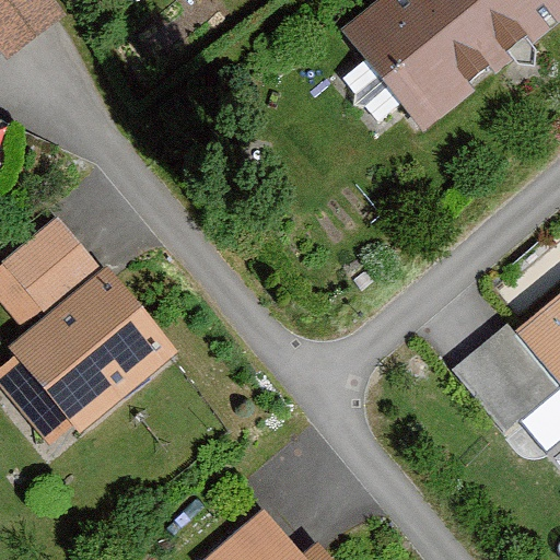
[(60,11),(51,0),(0,0),(0,46),(4,54),(60,11)]
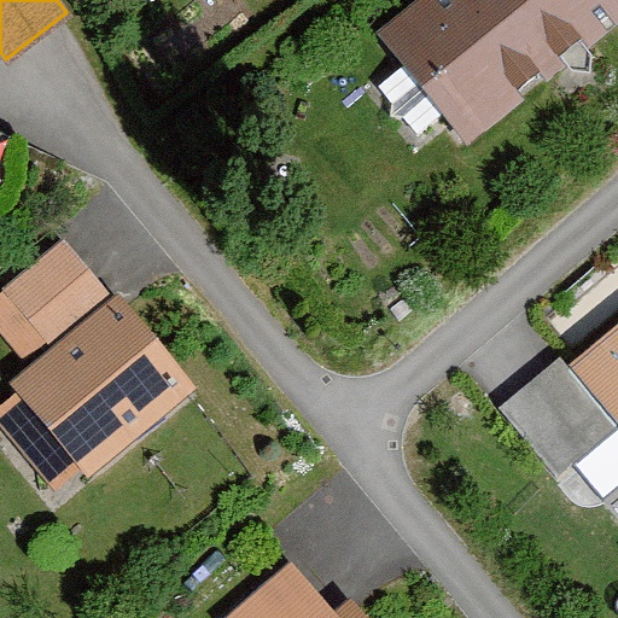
[(617,0),(430,0),(383,38),(471,147),(617,28),(617,0)]
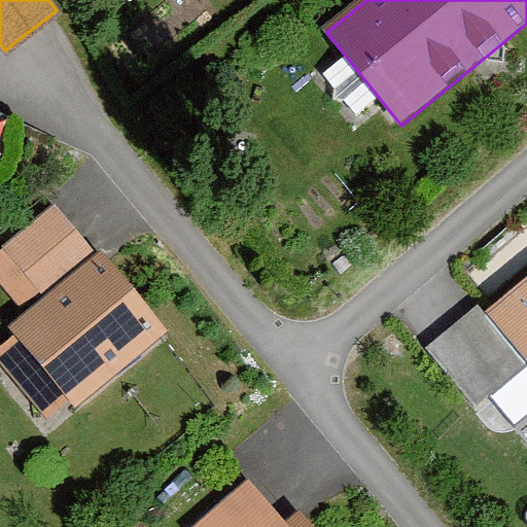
[(54,208),(3,251),(42,295),(92,252),(54,208)]
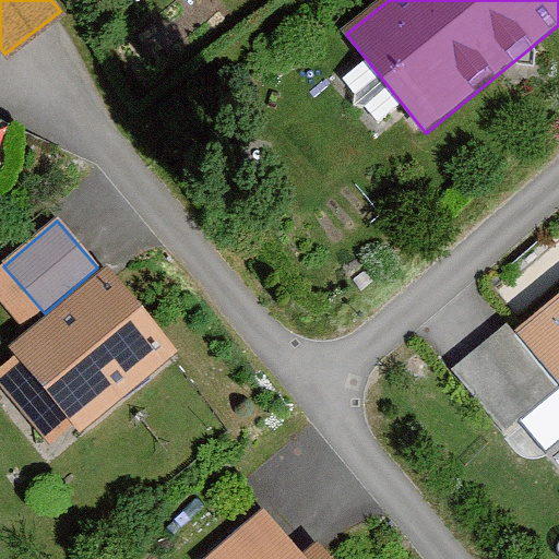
[(109,266),(12,349),(82,432),(180,348),(109,266)]
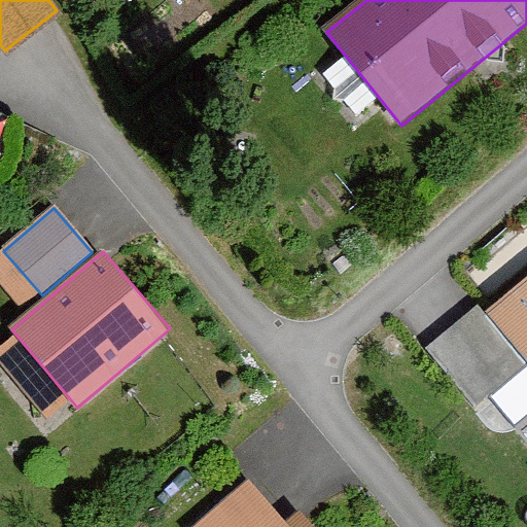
[(526,282),(488,315),(479,304),(426,348),(478,409),(526,366),(526,282)]
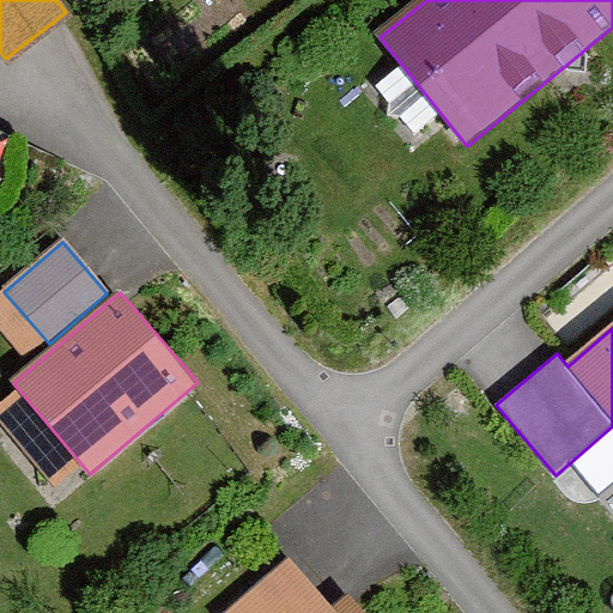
[(338,612),(332,612),(295,570),(244,612),(368,612),(356,599),(338,612)]
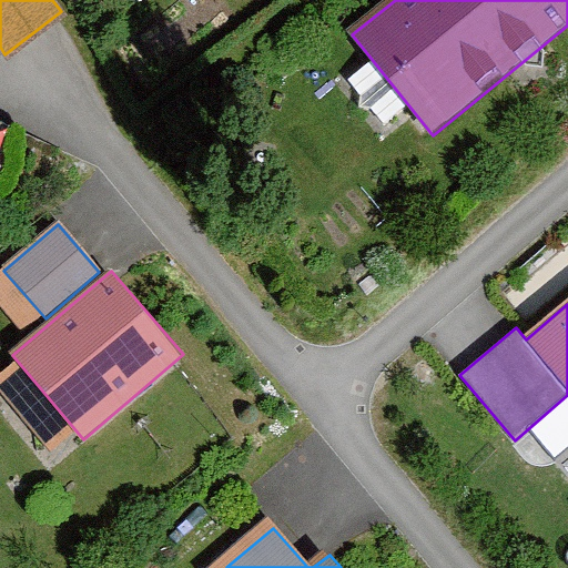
All buildings are outlined.
